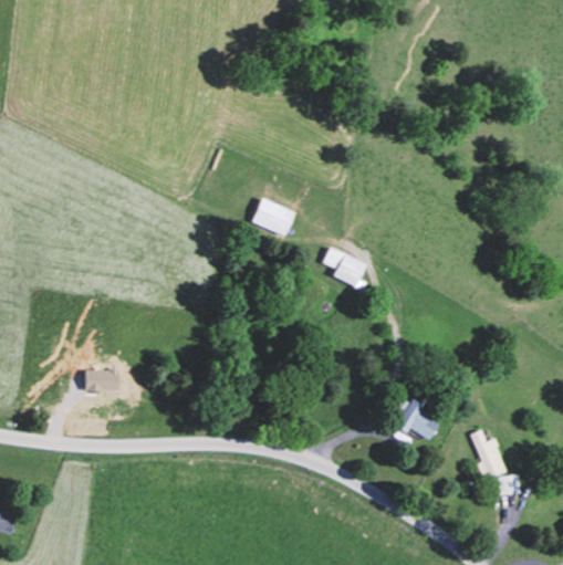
[(287,233),(294,209),(260,198),(252,222),(287,233)]
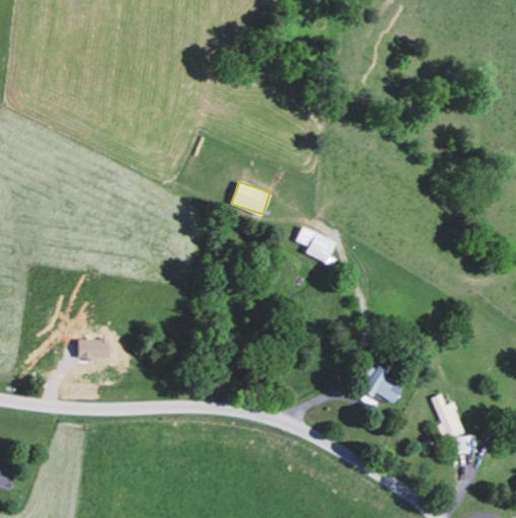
[(305,253),(334,264),(336,257),(329,255),(336,239),(301,226),(296,240),(308,245),(305,253)]
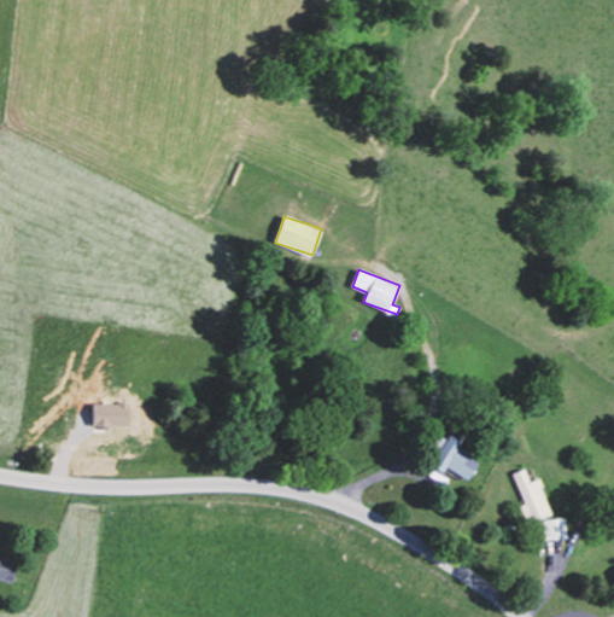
[(468,479),(479,460),(457,448),(460,443),(439,432),(425,459),(445,470),(445,467),(468,479)]
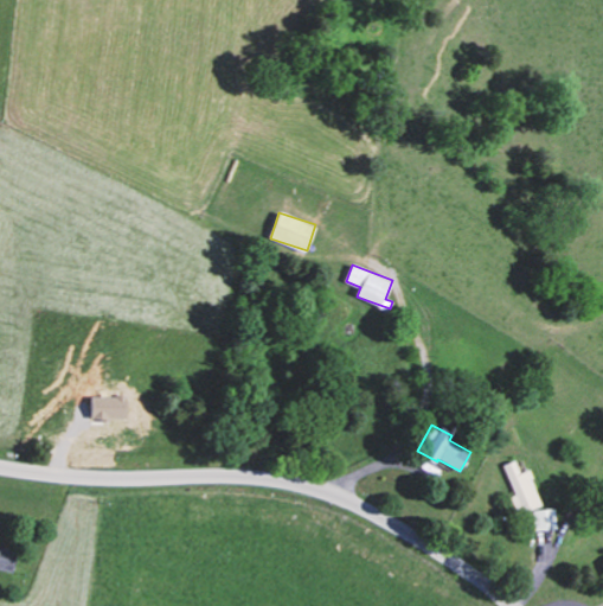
[(519,473),(514,460),(504,465),(515,496),(511,497),(518,515),(541,505),(527,470),(519,473)]
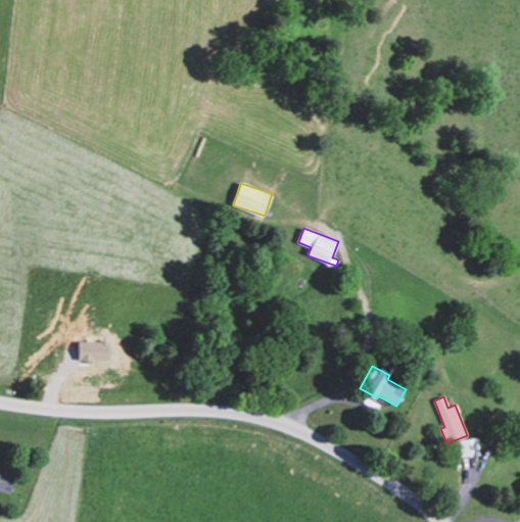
[(480,455),(477,437),(459,440),(462,458),(480,455)]
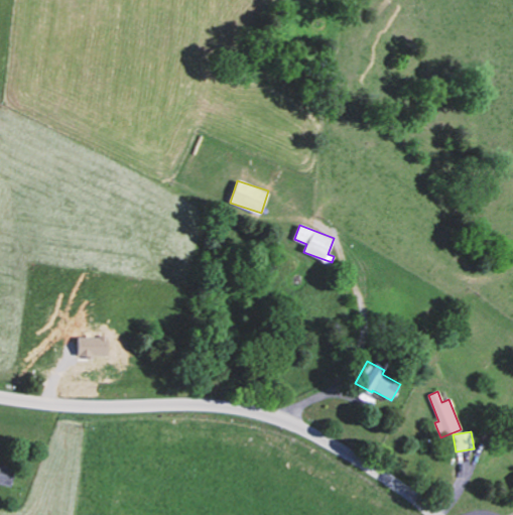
[(16,470),(0,464),(0,483),(11,487),(16,470)]
